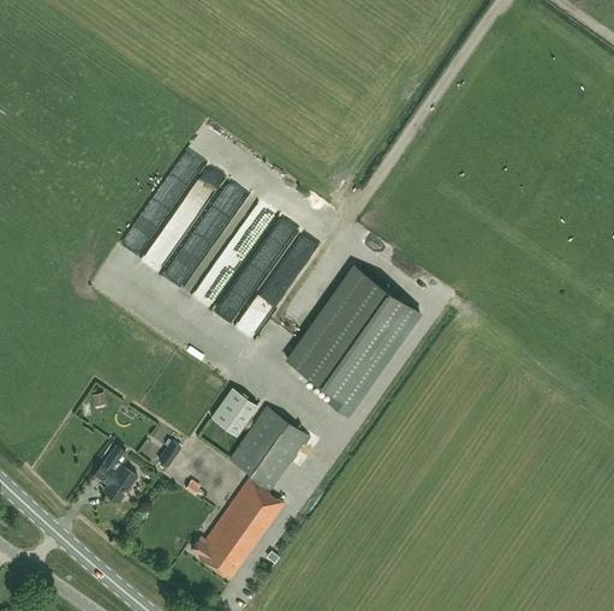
[(185,147),(143,216),(153,221),(151,223),(160,228),(202,156),(185,147)]
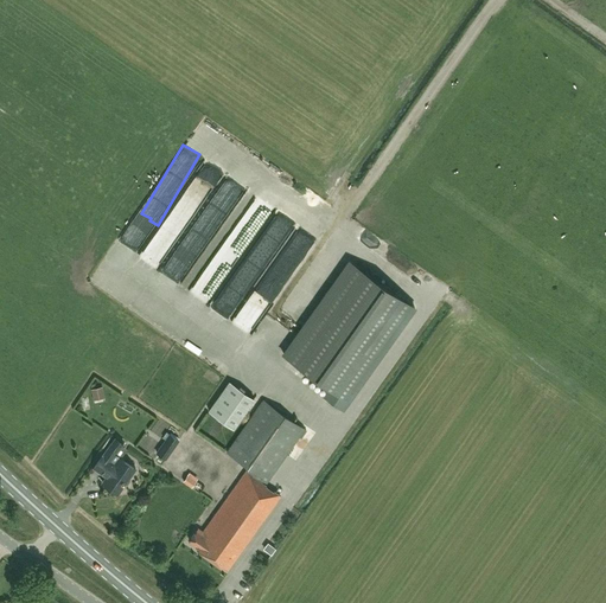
[(197,204),(219,180),(206,168),(185,193),(197,204)]
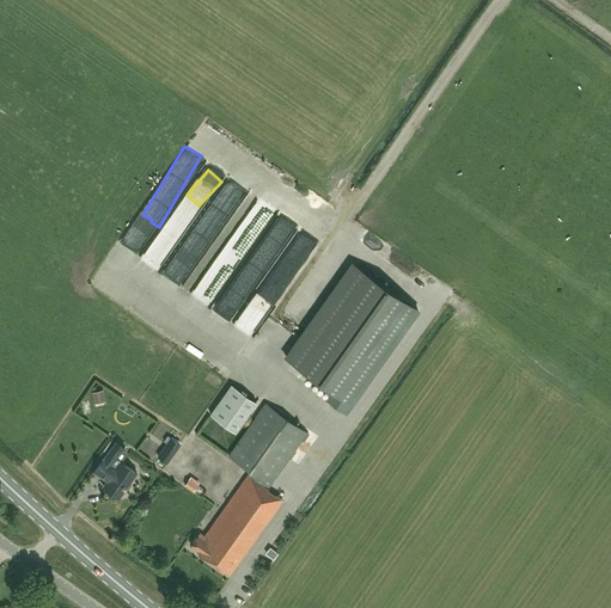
[(217,214),(211,221),(219,227),(239,201),(234,197),(232,201),(224,195),(212,209),(217,214)]
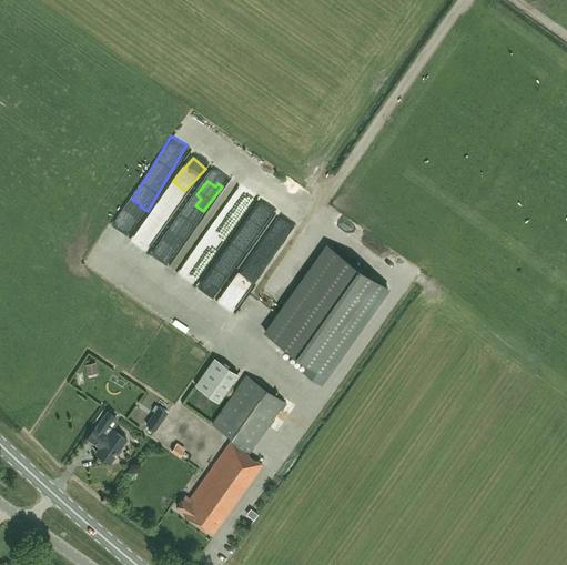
[(168,183),(133,240),(149,249),(182,192),(168,183)]
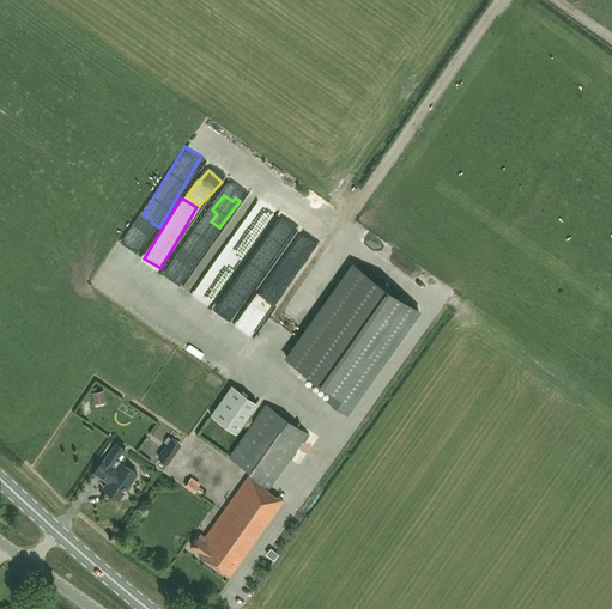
[(267,223),(276,213),(262,200),(253,209),(267,223)]
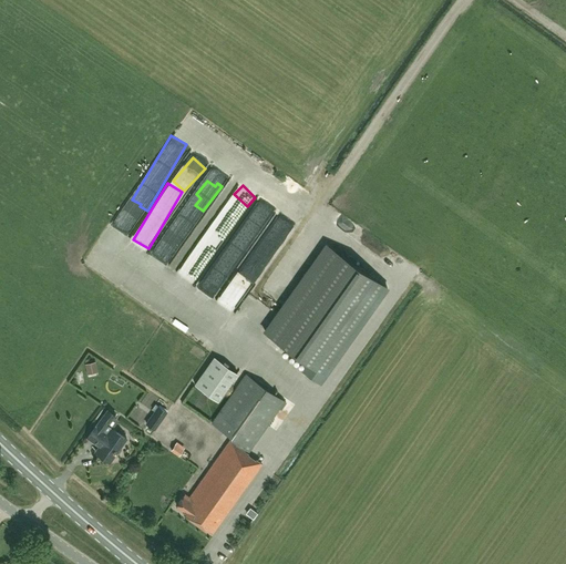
[(246,204),(229,194),(177,276),(193,286),(246,204)]
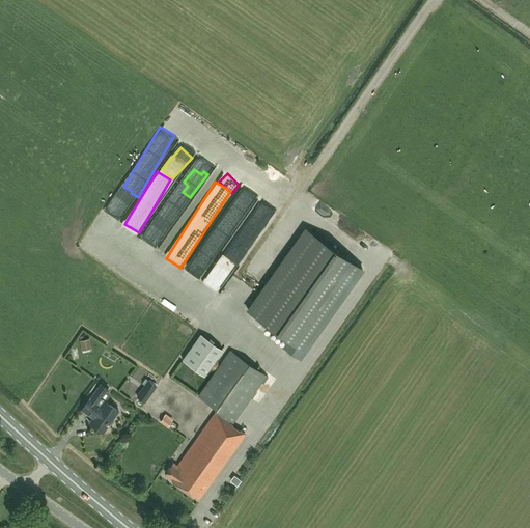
[(217,289),(267,210),(256,202),(205,282),(217,289)]
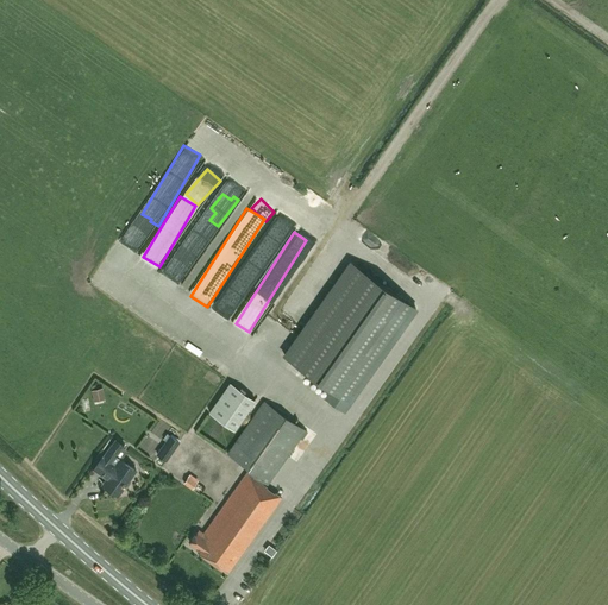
[(414,312),(349,265),(283,359),(328,391),(323,399),(342,414),(414,312)]
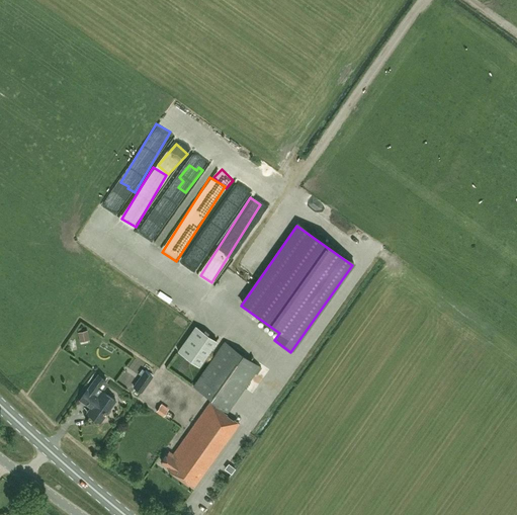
[(357,238),(360,231),(349,226),(346,233),(357,238)]
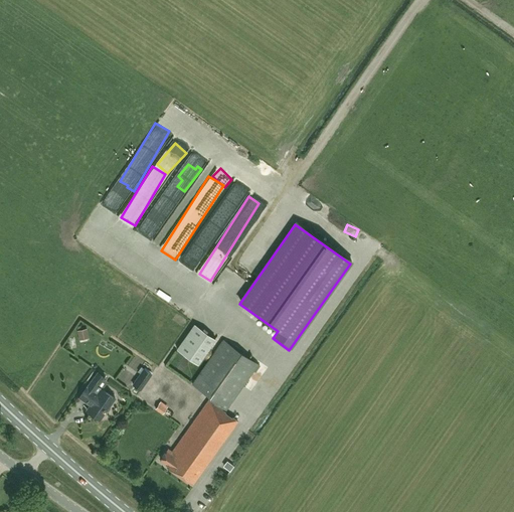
[(191,323),(176,351),(198,363),(213,335),(191,323)]
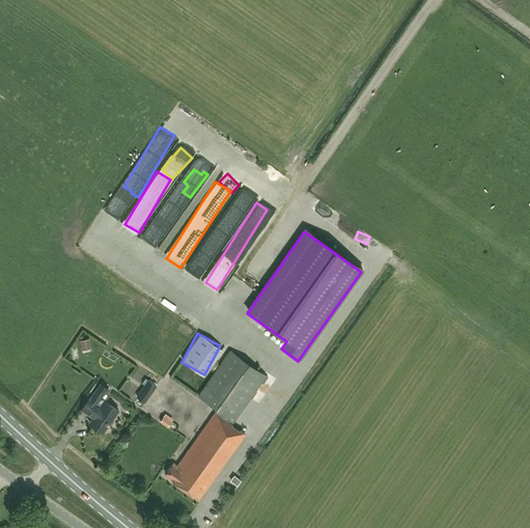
[(230,427),(265,378),(229,353),(197,397),(216,411),(214,414),(174,469),(170,467),(164,475),(170,479),(170,480),(198,501),(244,437),(230,427)]
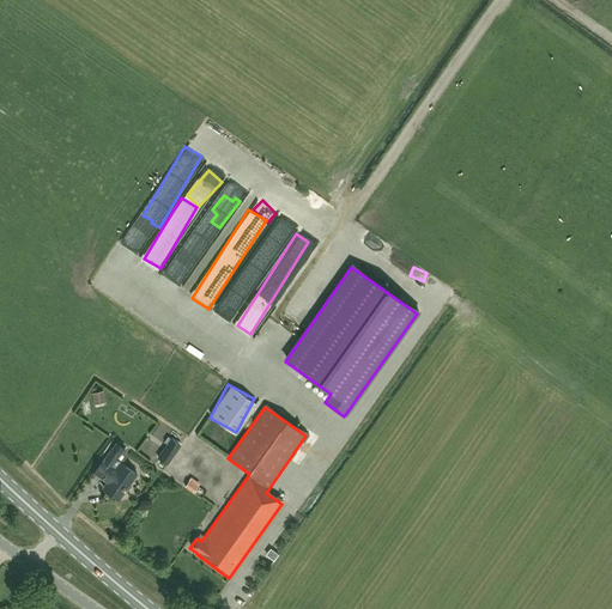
[(169,442),(156,462),(167,469),(181,450),(169,442)]
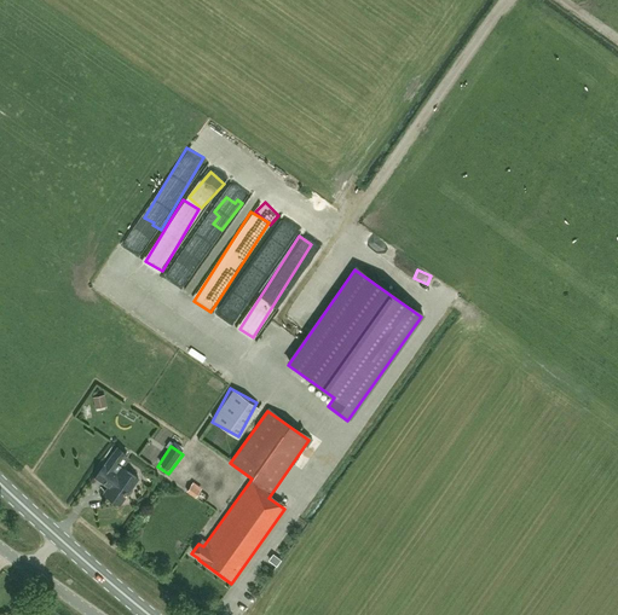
[(123,454),(115,450),(93,480),(107,488),(103,493),(104,493),(111,498),(109,500),(117,506),(137,480),(121,469),(116,475),(111,471),(123,454)]
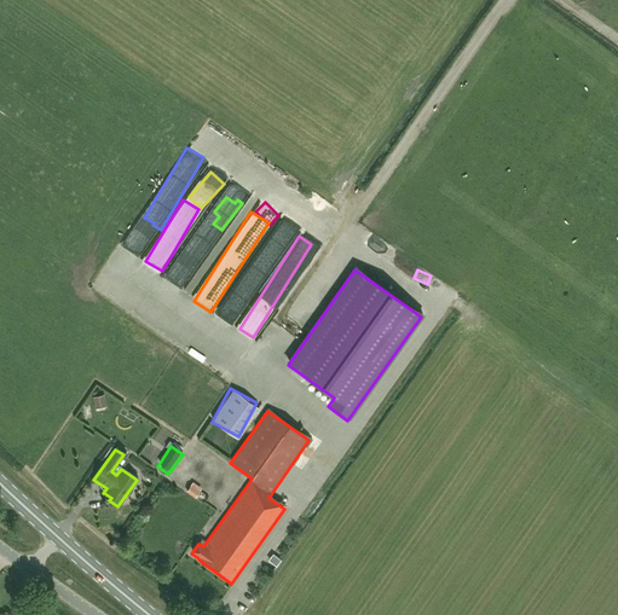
[(198,494),(190,488),(185,495),(194,502),(198,494)]
